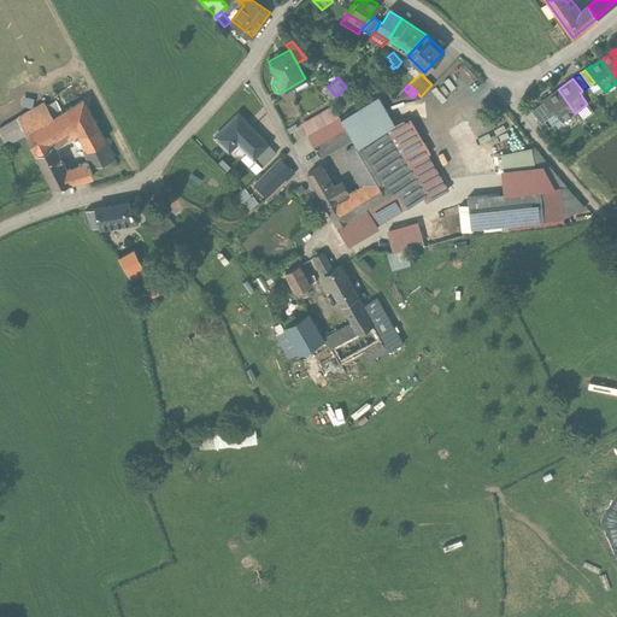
[(297,92),(293,86),(281,93),(285,99),(297,92)]
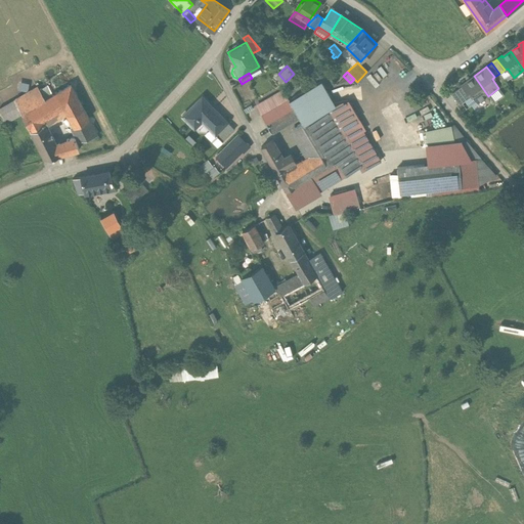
[(488,96),(474,76),(461,85),(469,96),(471,94),(478,103),(488,96)]
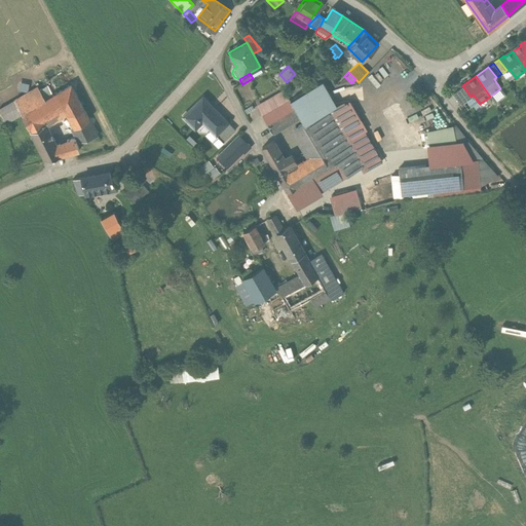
[(39,87),(46,101),(54,96),(47,82),(39,87)]
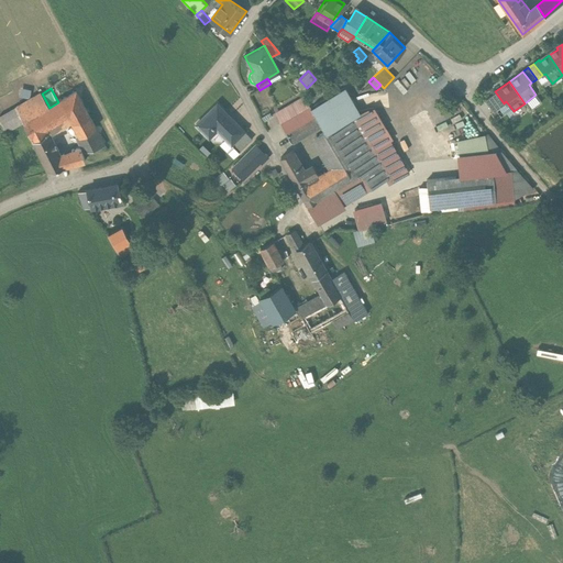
[(352,117),(360,112),(344,88),(310,108),(321,127),(326,132),(352,117)]
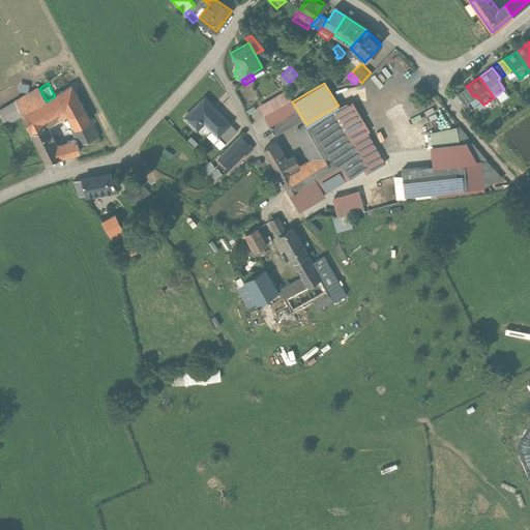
[(66,110),(80,101),(72,87),(55,96),(47,101),(23,115),(24,116),(32,134),(47,125),(48,121),(66,110)]
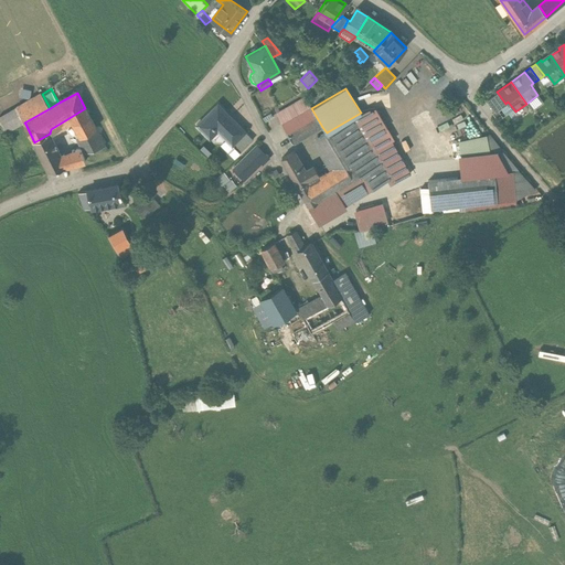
[(50,108),(42,94),(18,108),(24,123),(50,108)]
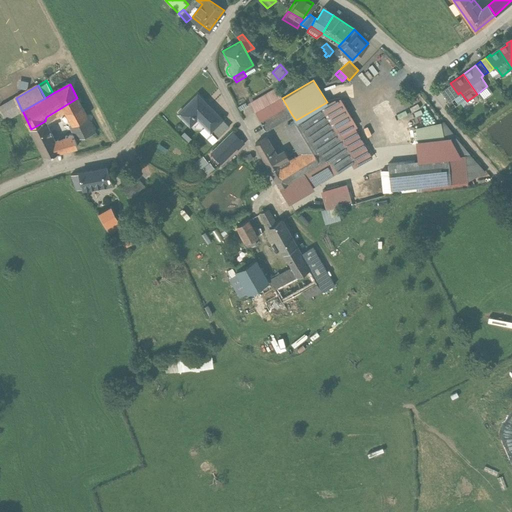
[(255,113),(282,98),(276,87),(249,103),(255,113)]
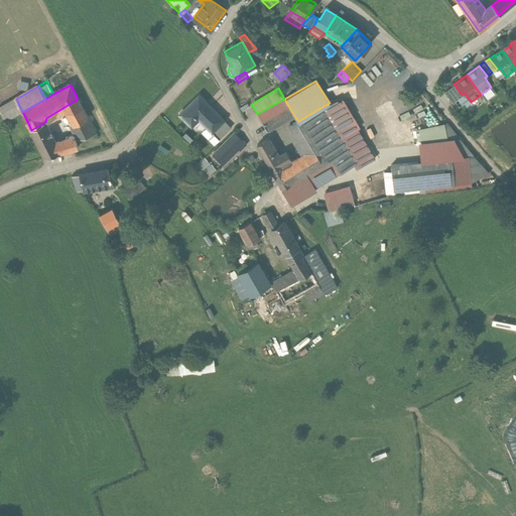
[(225,120),(200,95),(179,114),(191,127),(202,117),(210,125),(208,128),(213,133),(225,120)]
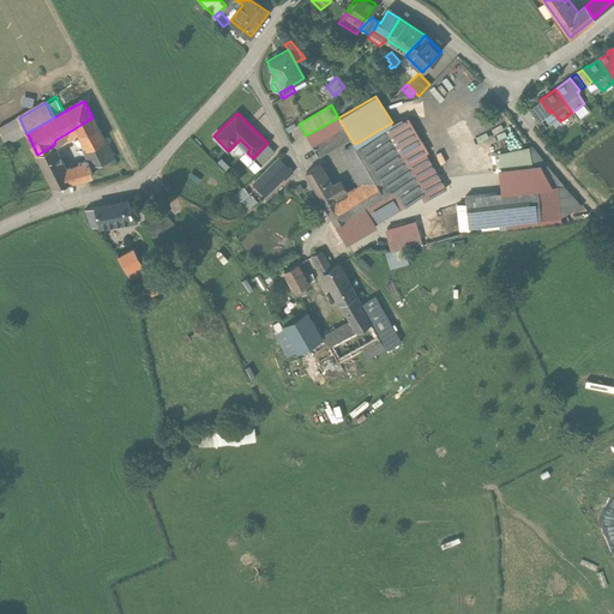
[(384,127),(425,196),(427,199),(445,188),(423,154),(426,152),(404,115),(392,122),(384,127)]
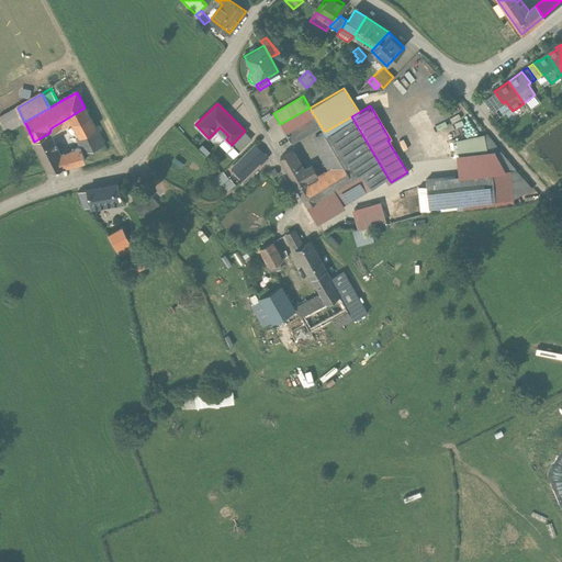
[(0,121),(7,134),(25,123),(24,122),(18,108),(0,116),(0,121)]
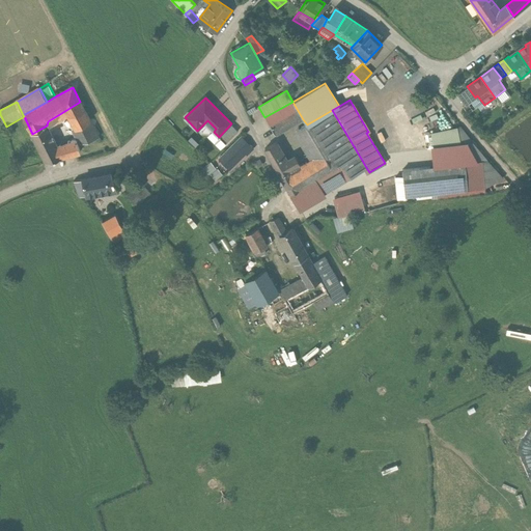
[(66,110),(73,121),(77,130),(77,131),(77,132),(78,131),(78,141),(78,143),(85,142),(100,138),(80,102),(66,110)]
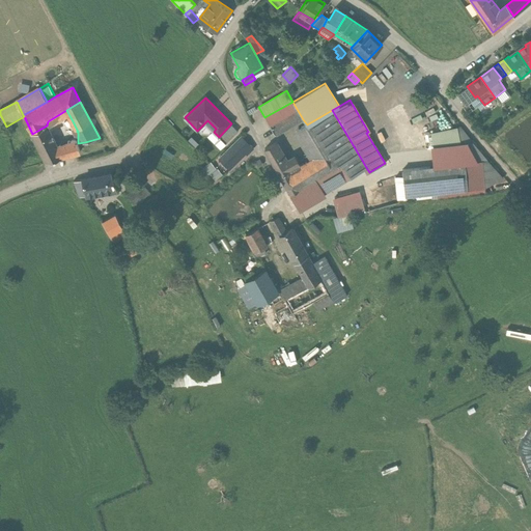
[(275,135),(303,119),(292,102),(264,117),(275,135)]
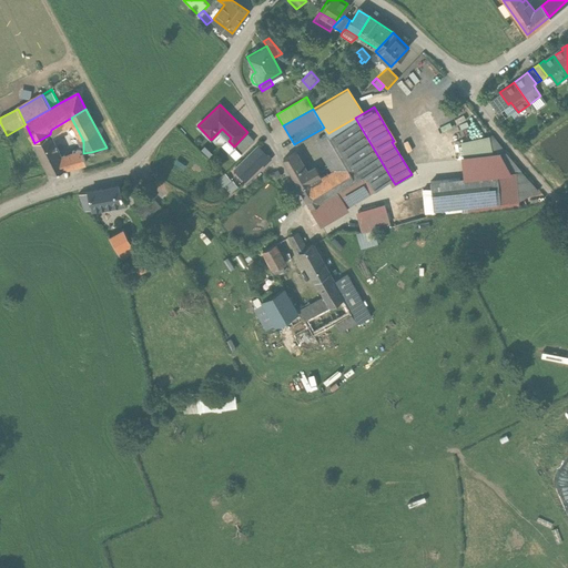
[(51,130),(50,134),(54,143),(78,130),(71,118),(51,130)]
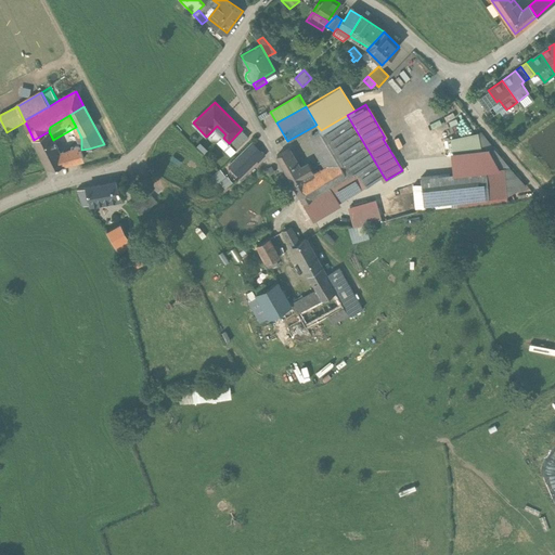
[(306,183),(295,190),(302,203),(328,188),(338,204),(384,177),(347,115),(321,130),(310,137),(328,166),(322,170),(314,175),(304,180),(306,183)]
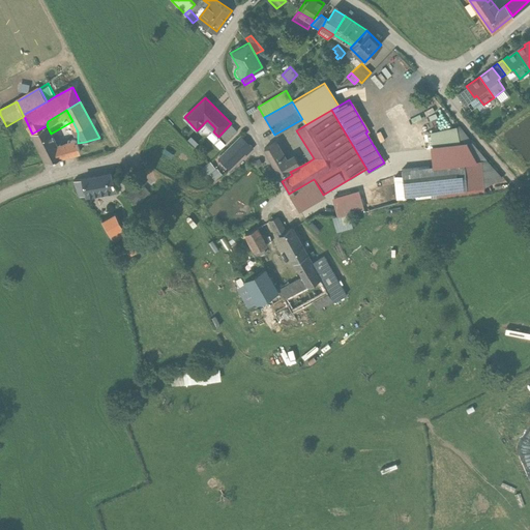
[(238,131),(231,123),(218,137),(226,144),(238,131)]
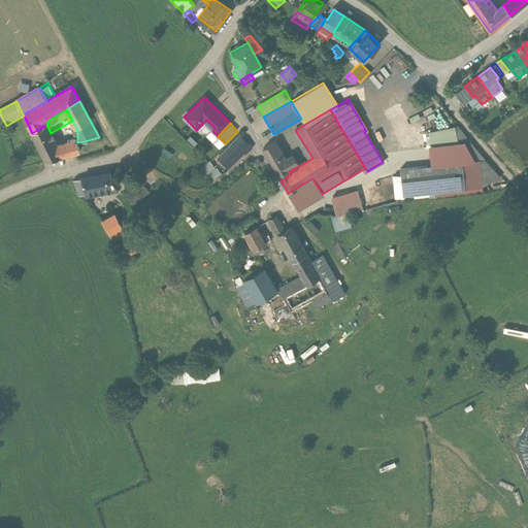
[(64,155),(60,145),(57,146),(51,133),(46,125),(32,133),(45,160),(64,155)]
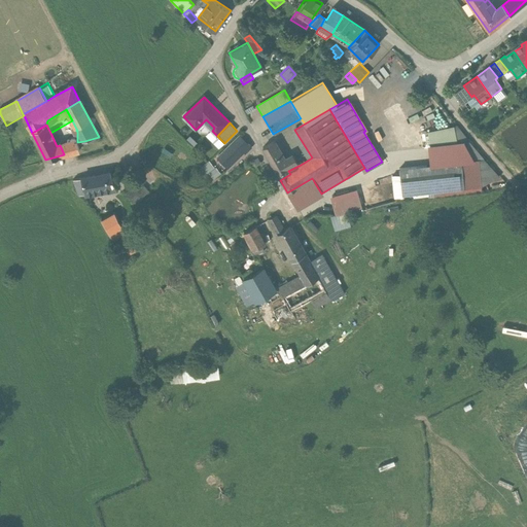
[(453,127),(456,144),(468,142),(456,126),(453,127)]
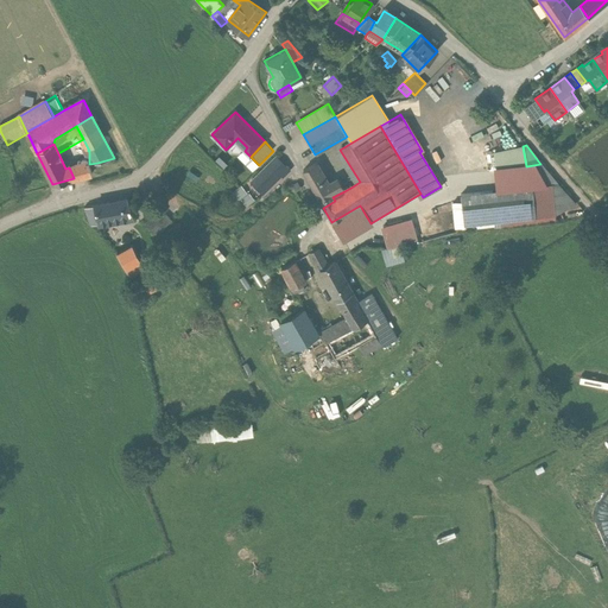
[(496,175),(526,169),(526,166),(523,146),(492,152),(496,175)]
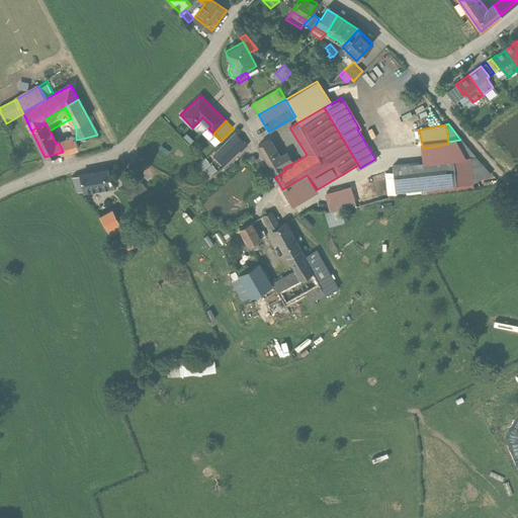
[(284,131),(300,159),(307,155),(289,127),(284,131)]
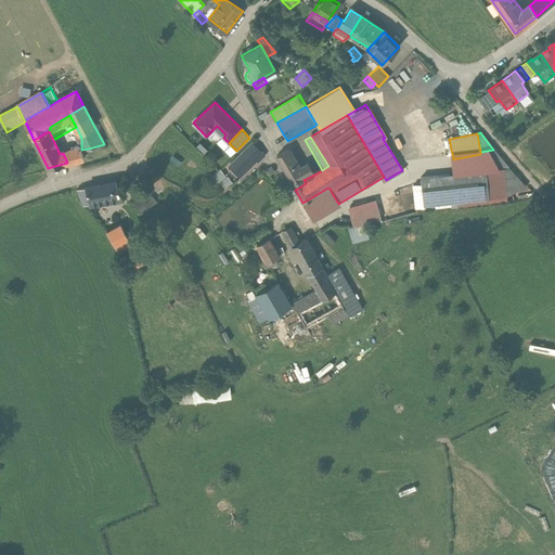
[(230,156),(236,151),(229,143),(223,138),(217,143),(230,156)]
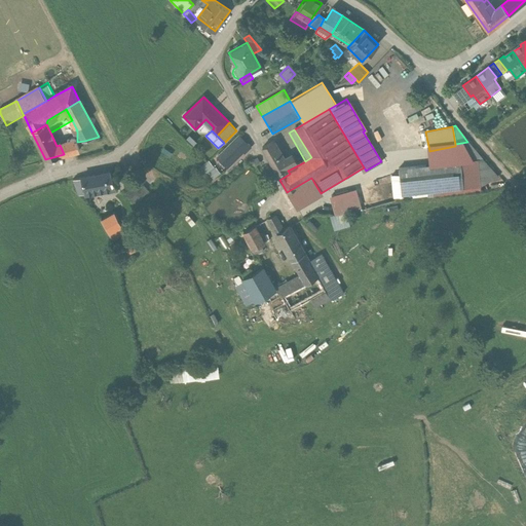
[(239,136),(232,143),(242,153),(243,154),(251,148),(239,136)]
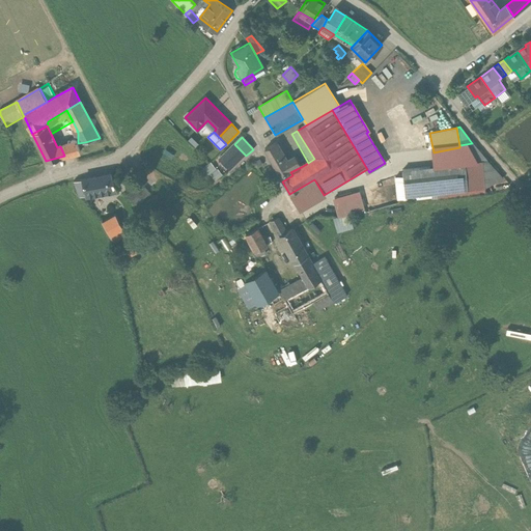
[(60,146),(64,156),(81,151),(78,143),(78,141),(68,143),(60,146)]
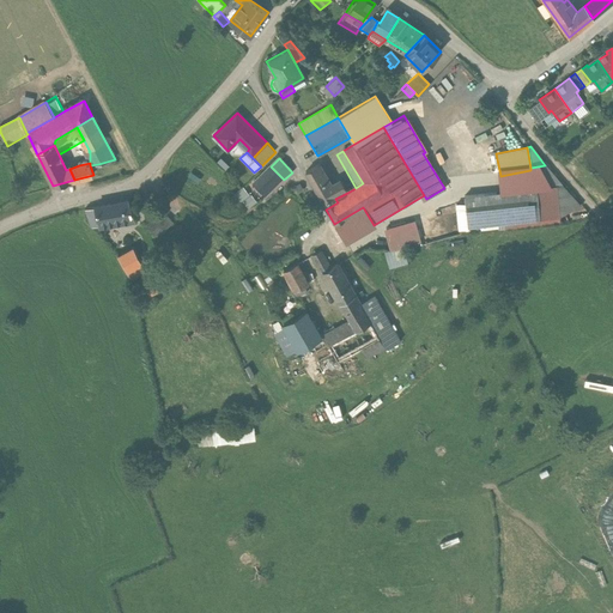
[(335,199),(347,193),(340,181),(333,186),(325,173),(323,173),(320,165),(305,174),(326,210),(338,202),(335,199)]
